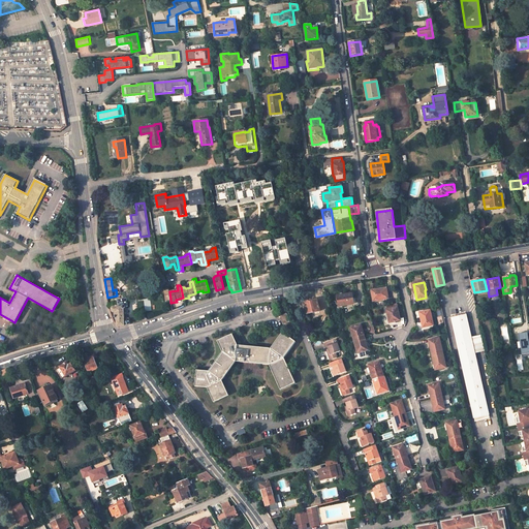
[(386,287),(371,290),(373,300),(380,299),(380,300),(387,299),(386,287)]
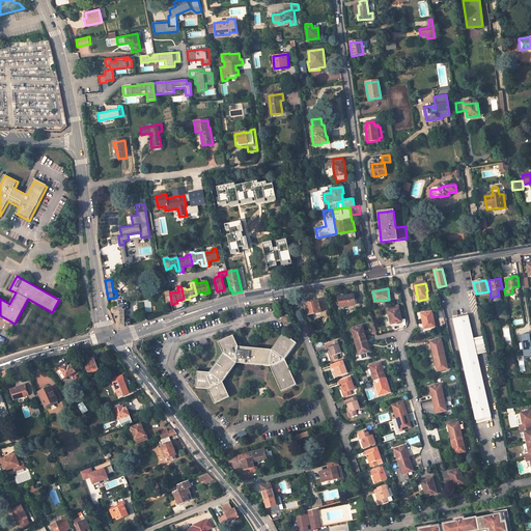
[(355,295),(339,298),(341,307),(348,306),(348,307),(356,305),(355,295)]
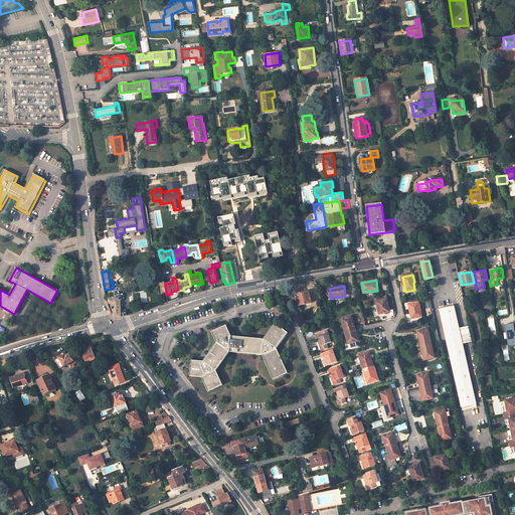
[(309,292),(296,295),(299,305),(312,303),(311,302),(316,301),(314,292),(309,293),(309,292)]
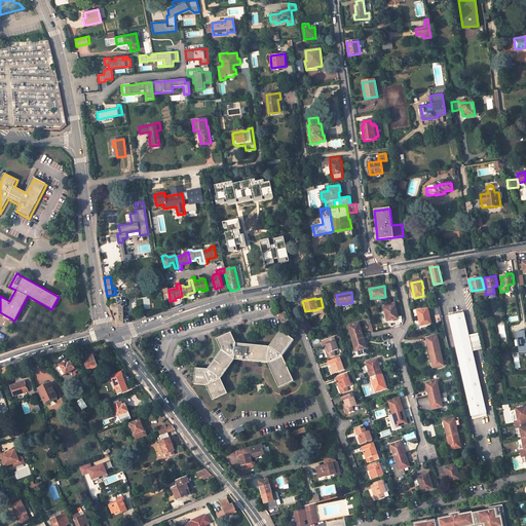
[(398,317),(395,305),(384,307),(385,314),(387,314),(388,321),(398,317)]
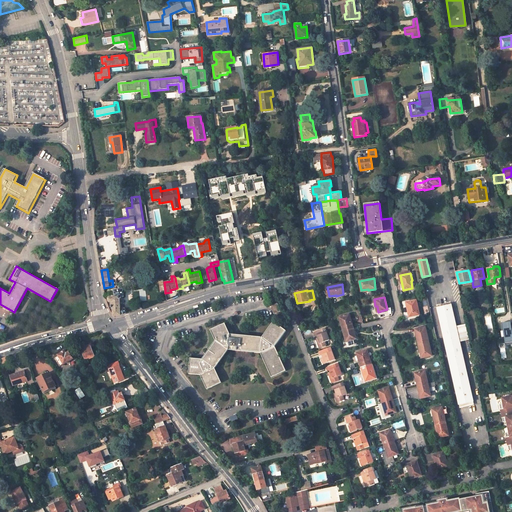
[(416,300),(406,302),(409,317),(418,314),(417,308),(418,307),(416,300)]
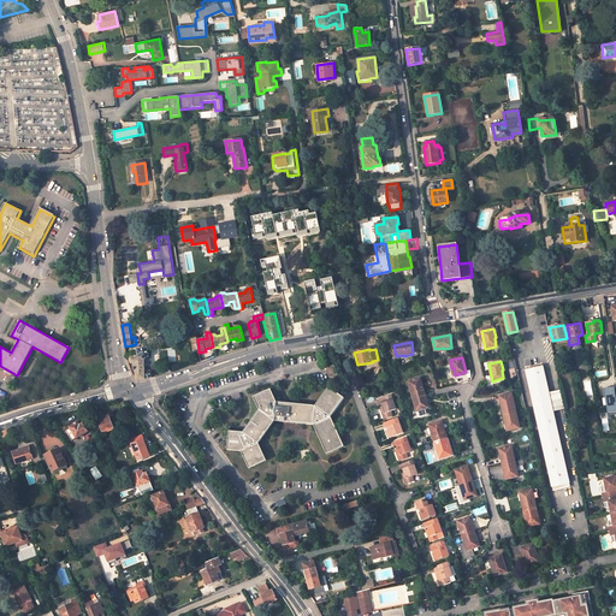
[(337,374),(333,366),(327,368),(331,377),(337,374)]
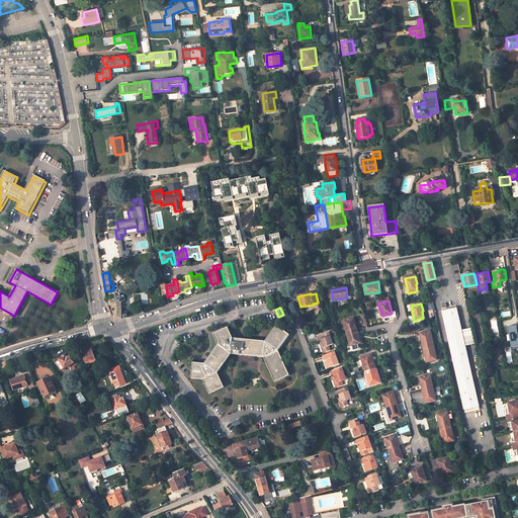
[(478,406),(457,308),(443,311),(464,409),(478,406)]
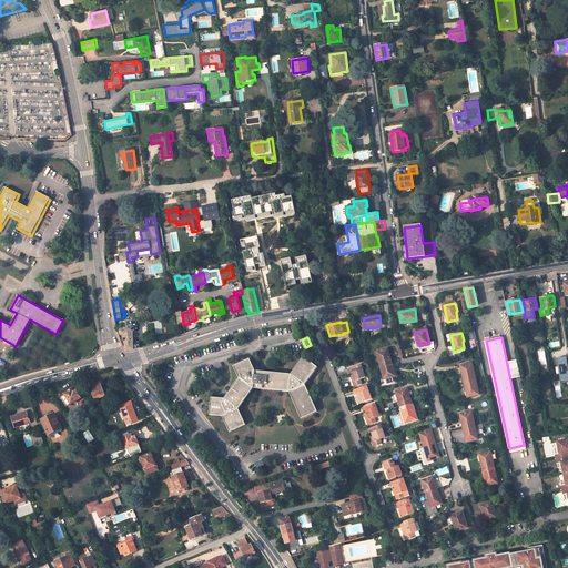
[(393,362),(388,348),(378,352),(381,361),(379,361),(381,365),(393,362)]
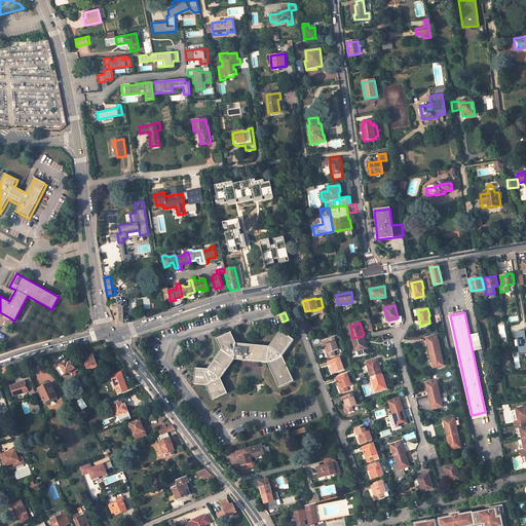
[(268,363),(279,388),(295,381),(284,355),(294,340),(282,331),(270,347),(237,343),(232,333),(218,338),(222,349),(209,369),(196,368),(195,383),(207,385),(214,400),(228,393),(222,378),(235,360),(268,363)]
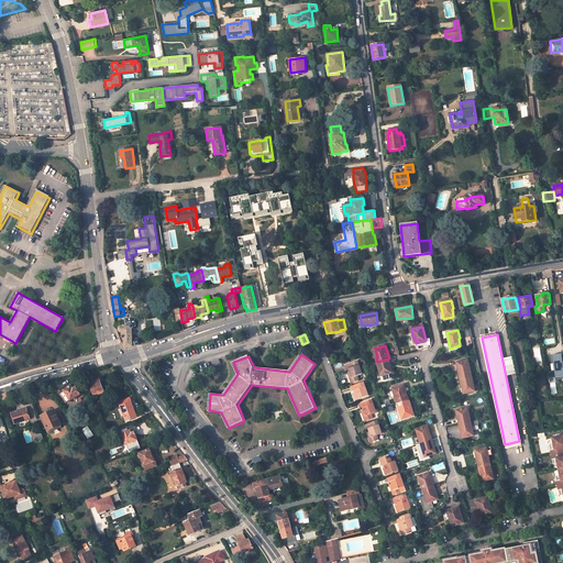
[(562,376),(562,365),(561,354),(552,355),(555,377),(562,376)]
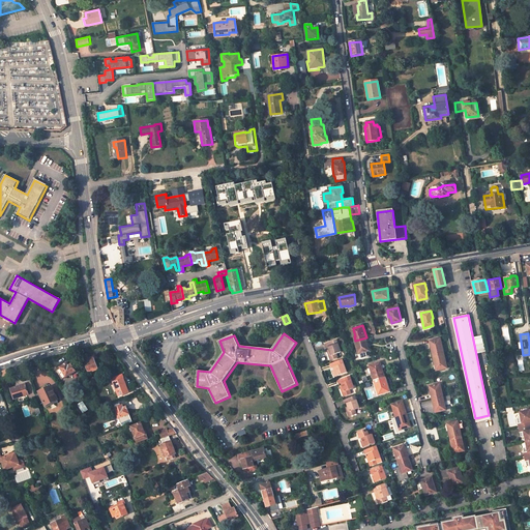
[(361,353),(370,350),(366,337),(355,341),(357,346),(358,345),(361,353)]
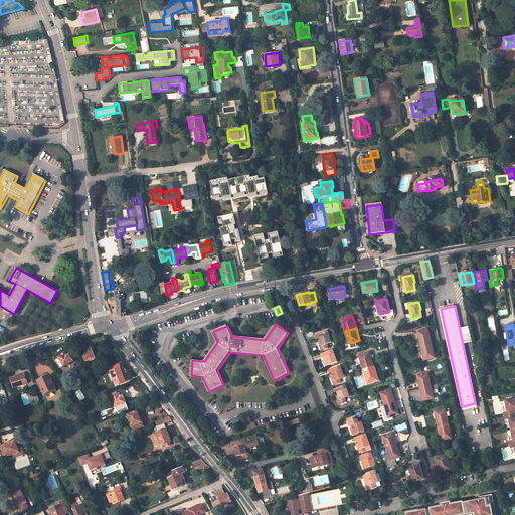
[(332,342),(327,330),(316,335),(318,338),(319,338),(321,341),(323,349),(329,347),(327,344),(332,342)]
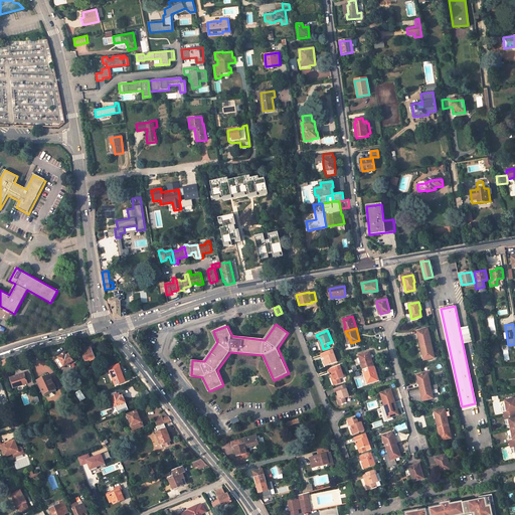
[(426,330),(417,332),(420,346),(432,344),(430,337),(428,337),(426,330)]
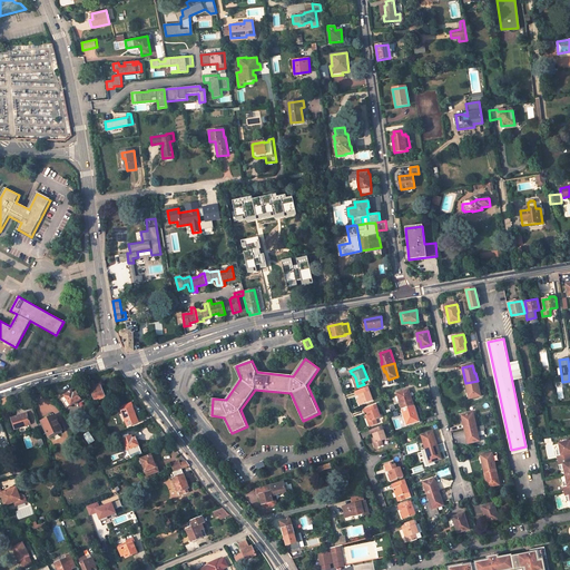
[(465,383),(470,399),(479,397),(478,389),(479,389),(478,381),(465,383)]
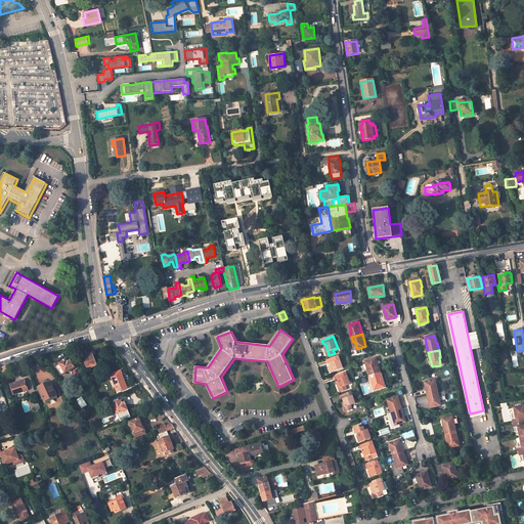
[(86,352),(82,353),(88,368),(96,365),(92,353),(88,355),(86,352)]
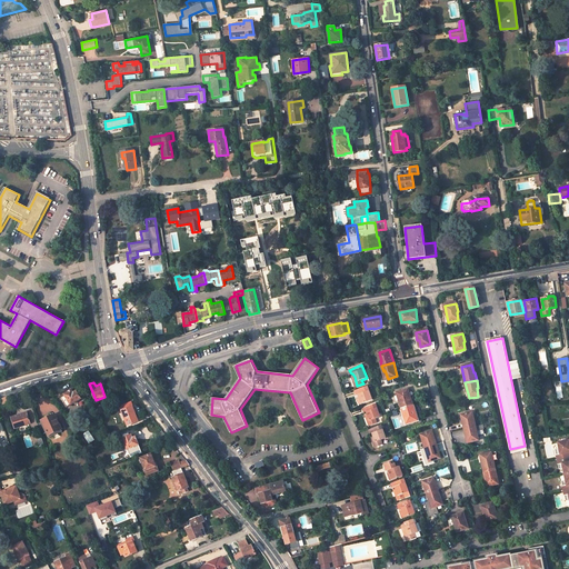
[(372,400),(367,387),(355,391),(357,396),(358,395),(359,397),(361,403),(372,400)]
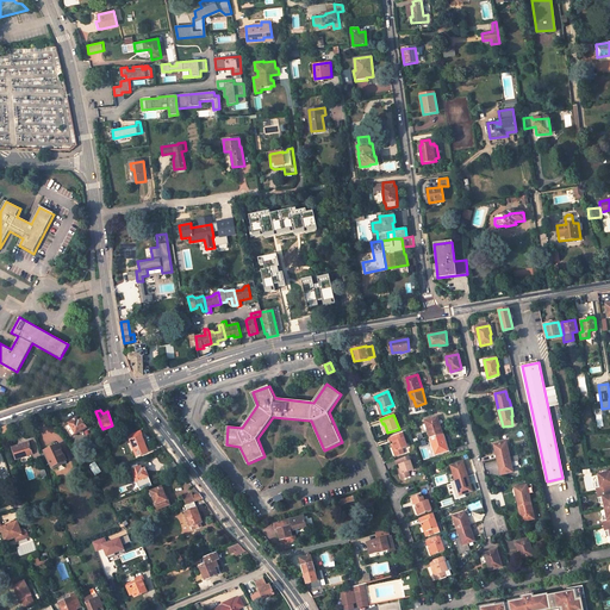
[(443,434),(437,417),(427,421),(429,429),(428,430),(430,437),(443,434)]
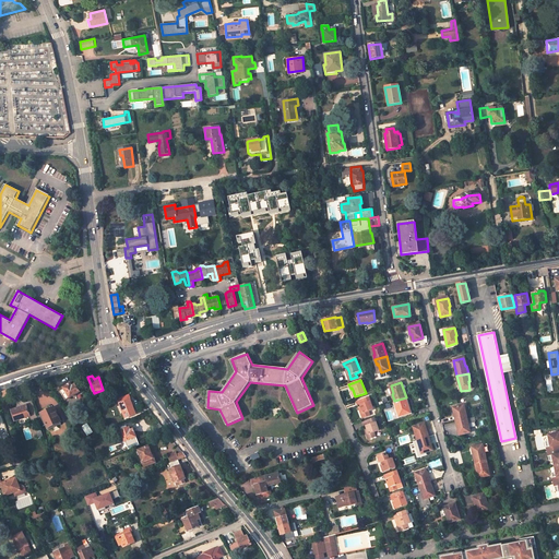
[(70,399),(83,390),(80,384),(76,387),(75,384),(72,387),(70,384),(63,388),(63,389),(60,391),(66,400),(70,397),(70,399)]
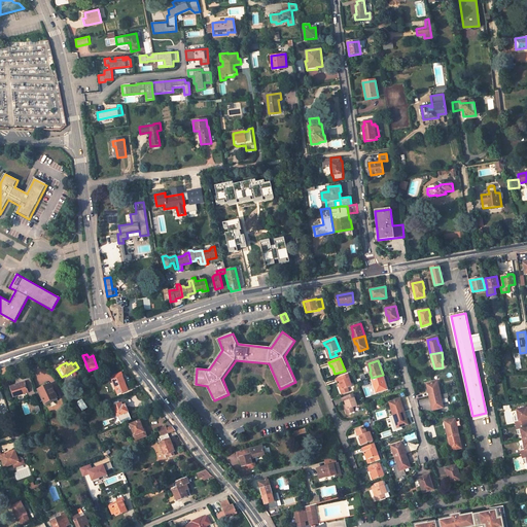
[(127,386),(121,373),(111,377),(116,390),(117,390),(118,394),(128,391),(126,387),(127,386)]
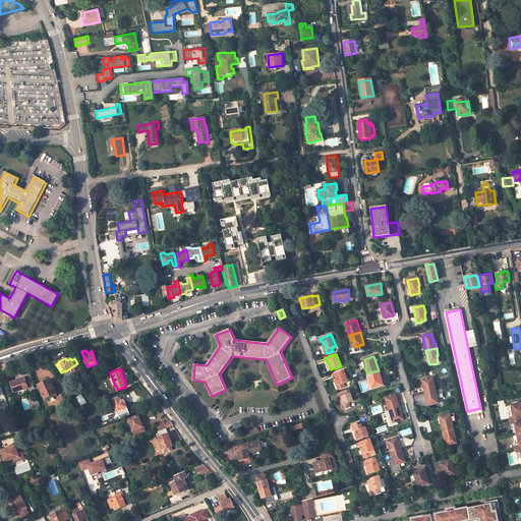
[(348,382),(344,369),(333,374),(334,378),(336,378),(337,382),(340,390),(345,388),(344,384),(348,382)]
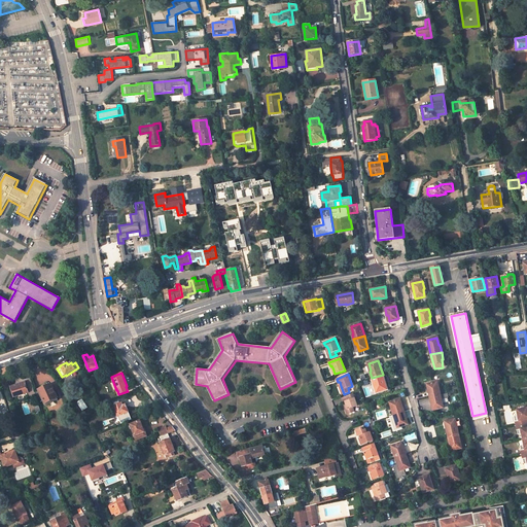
[(378,392),(387,389),(383,375),(372,378),(375,385),(376,385),(378,392)]
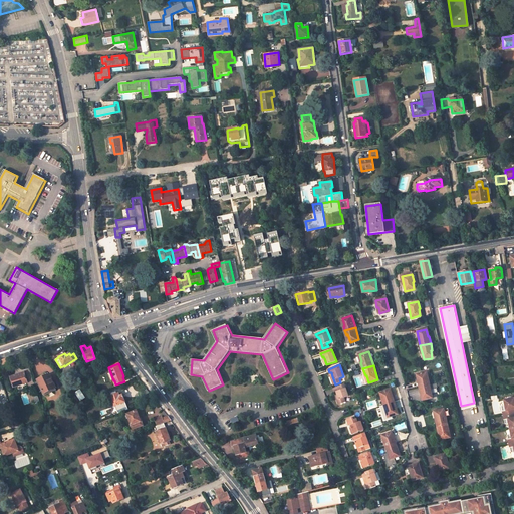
[(14,387),(27,382),(29,388),(35,386),(30,368),(23,370),(24,373),(11,377),(14,387)]
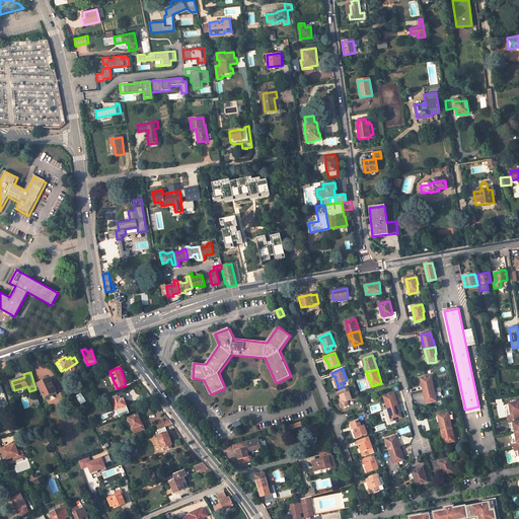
[(430,377),(421,379),(424,392),(434,389),(433,385),(432,385),(430,377)]
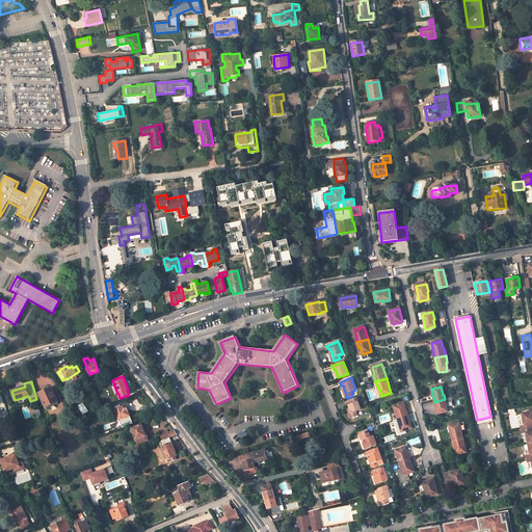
[(57,401),(51,389),(40,394),(46,406),(57,401)]
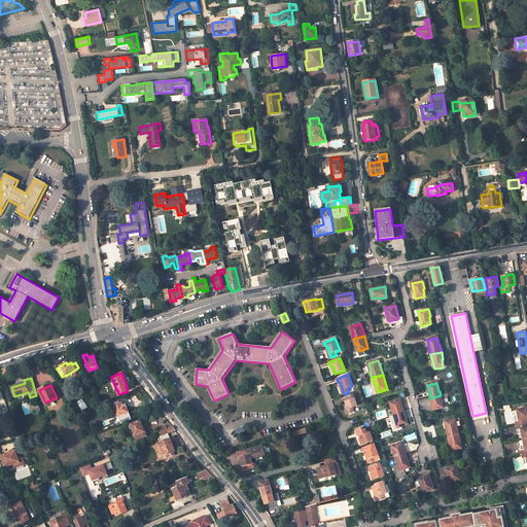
[(357,406),(353,394),(342,398),(343,402),(345,401),(346,406),(349,414),(354,412),(353,408),(357,406)]
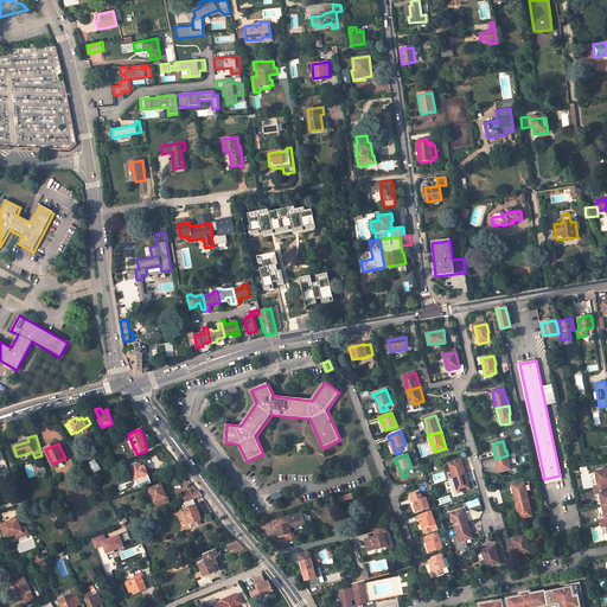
[(496,459),(499,473),(510,471),(508,461),(509,460),(508,455),(496,459)]
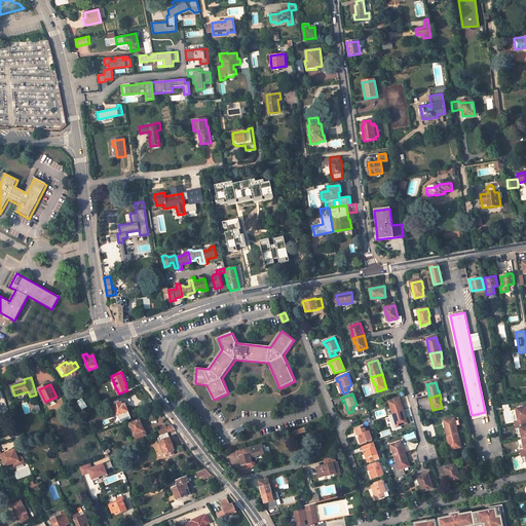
[(403,411),(400,399),(391,402),(393,409),(391,410),(393,414),(403,411)]
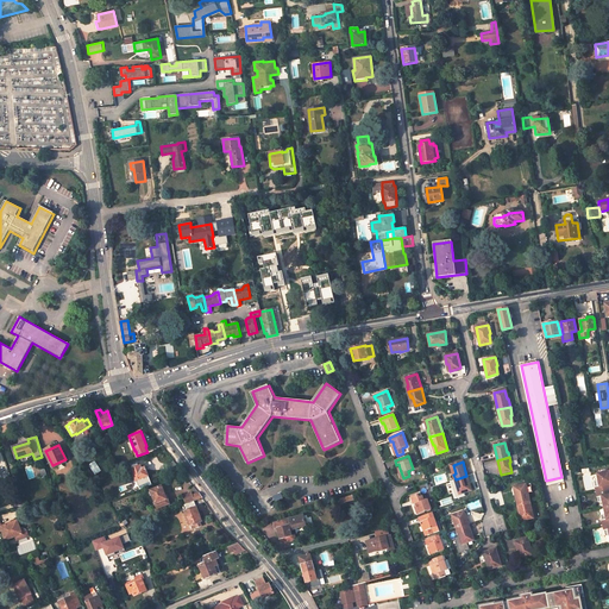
[(152,485),(149,476),(145,468),(143,469),(140,465),(139,466),(138,463),(131,465),(132,469),(140,490),(152,485)]
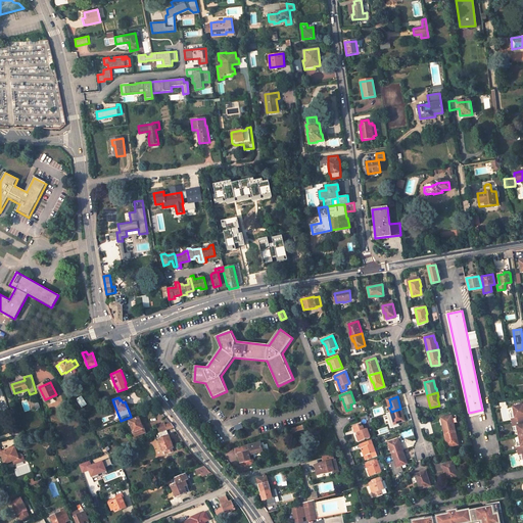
[(522,403),(513,407),(514,413),(515,417),(511,418),(512,422),(522,420),(522,416),(522,415),(522,403)]
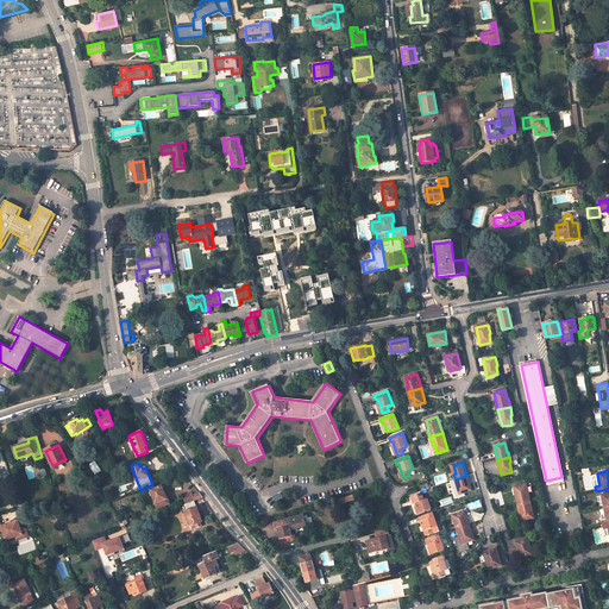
[(462,494),(471,491),(466,476),(456,479),(457,485),(459,484),(462,494)]
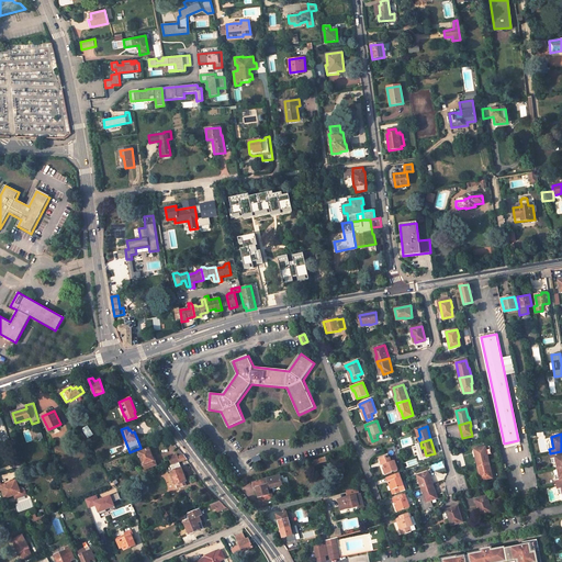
[(484,448),(474,450),(478,465),(490,463),(487,456),(486,456),(484,448)]
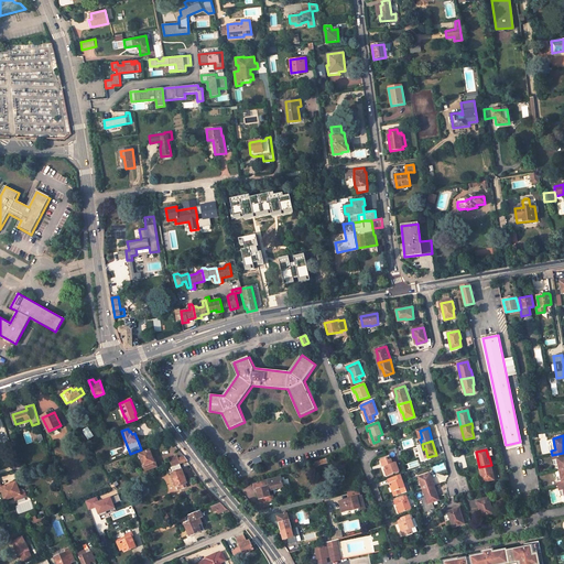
[(154,463),(150,451),(140,454),(144,466),(144,467),(147,472),(158,467),(155,462),(154,463)]
